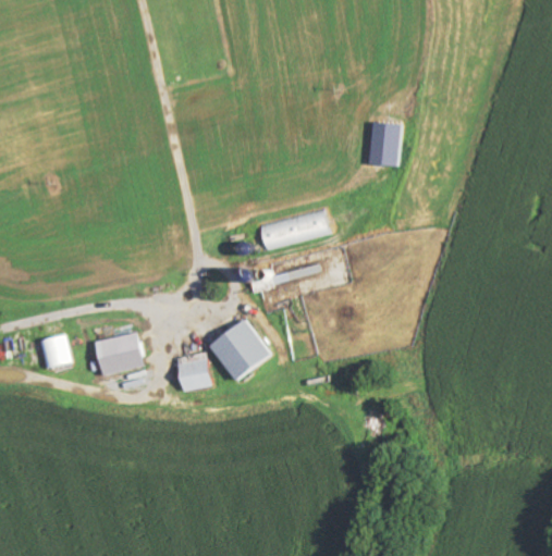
[(328,234),(322,208),(257,222),(262,248),(328,234)]
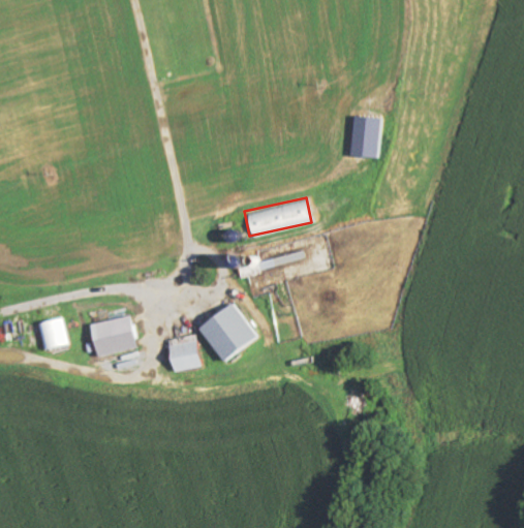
[(222,362),(257,340),(236,305),(201,328),(222,362)]
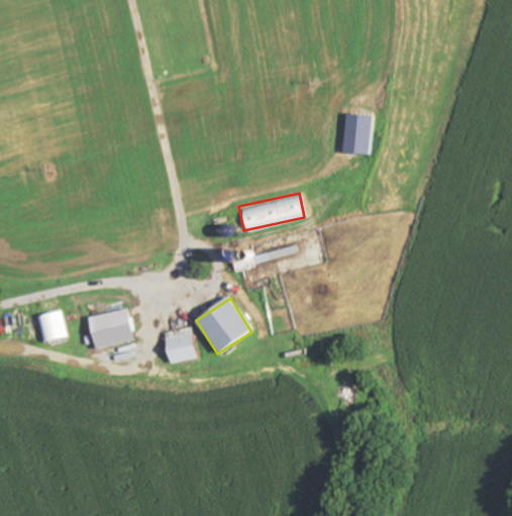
[(87,317),(94,348),(133,339),(126,309),(87,317)]
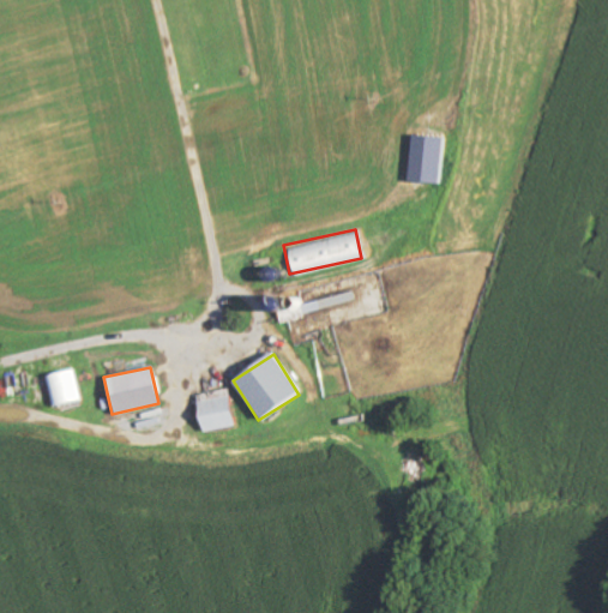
[(40,377),(47,408),(74,402),(68,371),(40,377)]
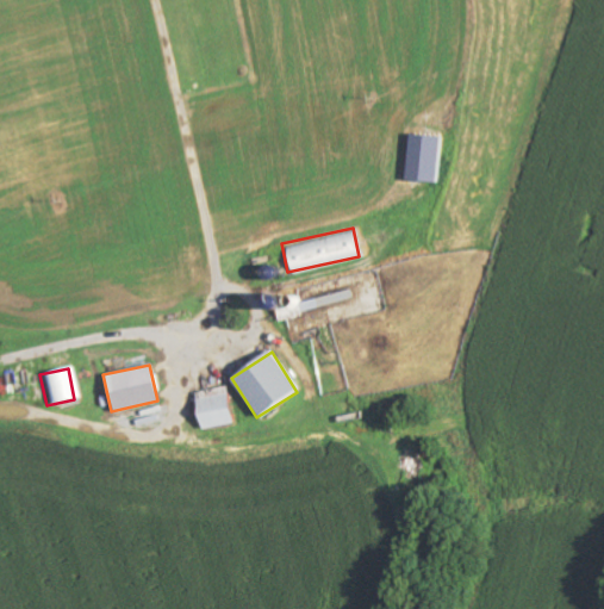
[(231,422),(224,385),(193,391),(200,428),(231,422)]
